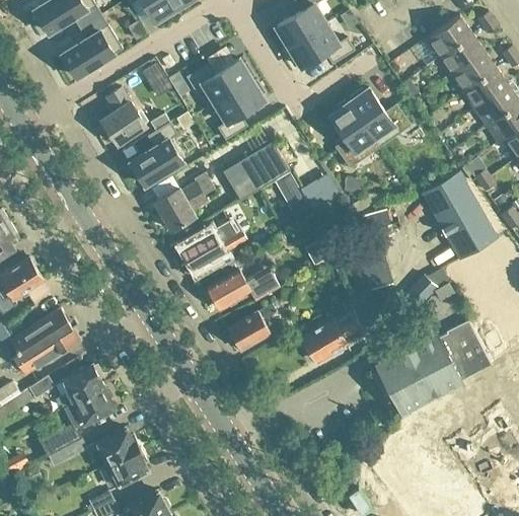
[(46,29),(49,33),(73,19),(80,29),(101,15),(91,0),(51,0),(34,10),(38,15),(34,17),(43,31),(46,29)]
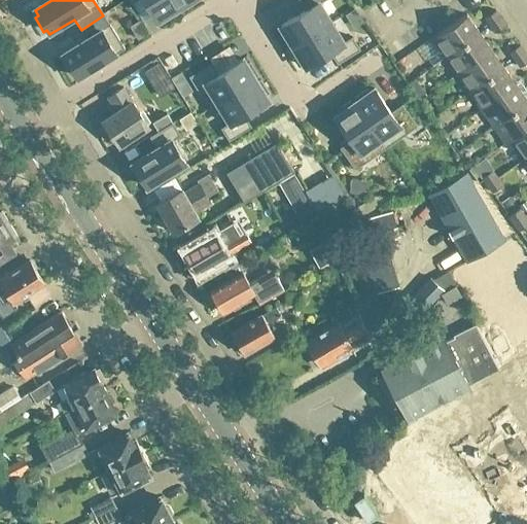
[(127,0),(131,5),(139,0),(142,0),(157,24),(162,21),(164,23),(178,14),(176,11),(178,10),(171,0),(127,0)]
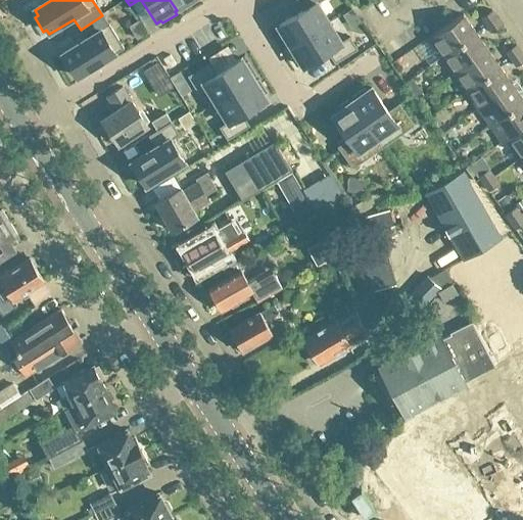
[(170,0),(177,10),(179,9),(181,12),(194,4),(192,1),(193,0),(170,0)]
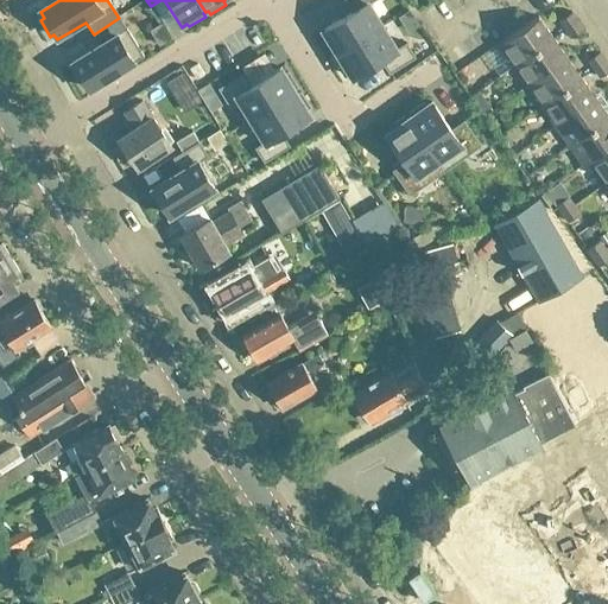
[(333,56),(336,53),(337,56),(382,29),(368,6),(378,0),(346,0),(343,1),(352,14),(323,32),(327,38),(323,40),(333,56)]
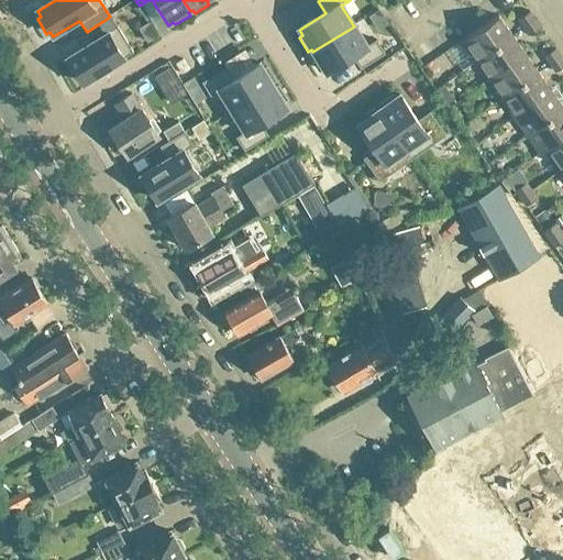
[(378,11),(368,19),(378,33),(389,26),(378,11)]
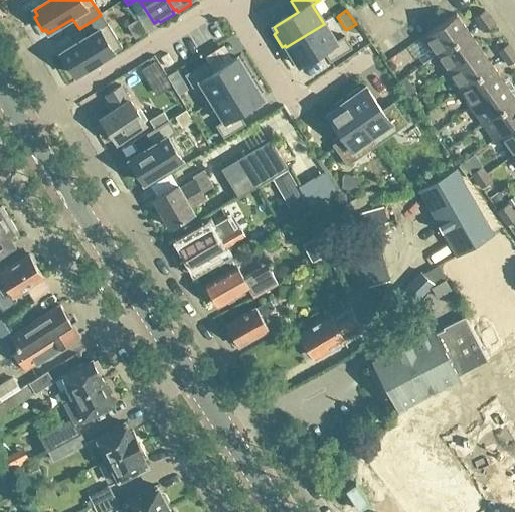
[(475,19),(480,27),(490,20),(485,12),(475,19)]
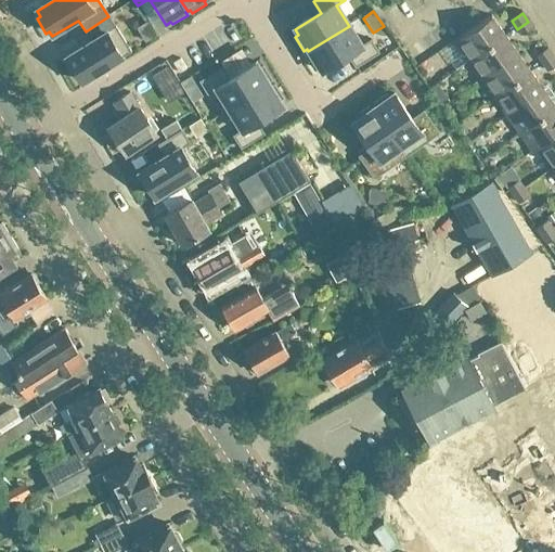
[(86,31),(92,42),(66,59),(69,64),(66,66),(75,80),(78,79),(81,84),(131,53),(108,16),(86,31)]
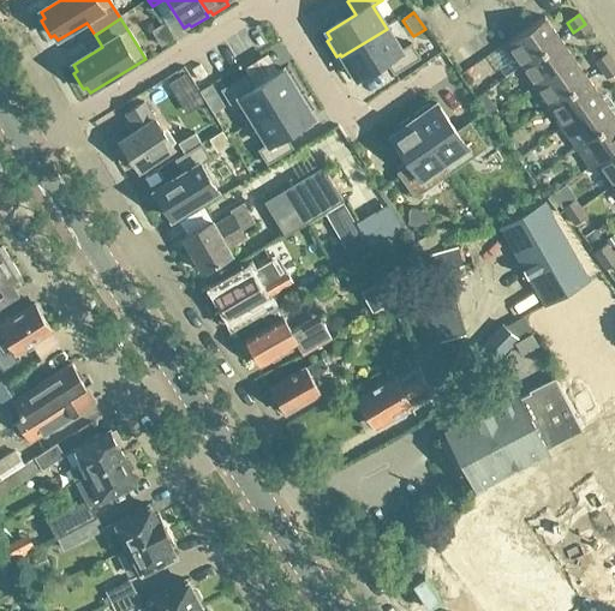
[(519,70),(560,41),(545,19),(505,48),(519,70)]
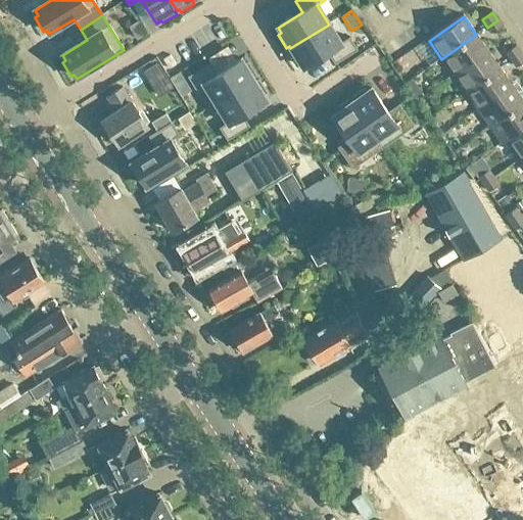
[(503,28),(497,20),(487,28),(492,35),(503,28)]
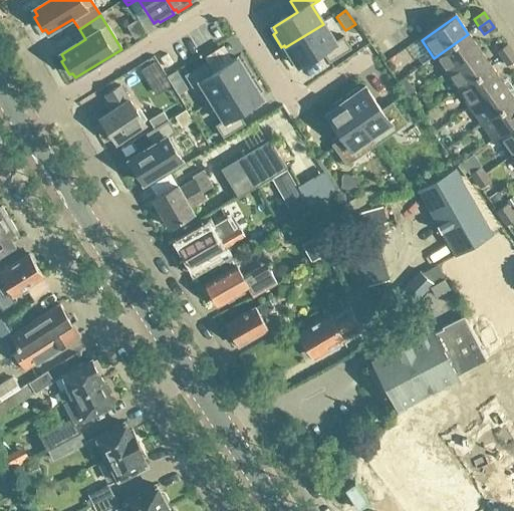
[(335,43),(323,24),(285,47),(287,49),(284,51),(292,64),(295,63),(298,67),(322,53),(329,64),(351,50),(343,38),(335,43)]
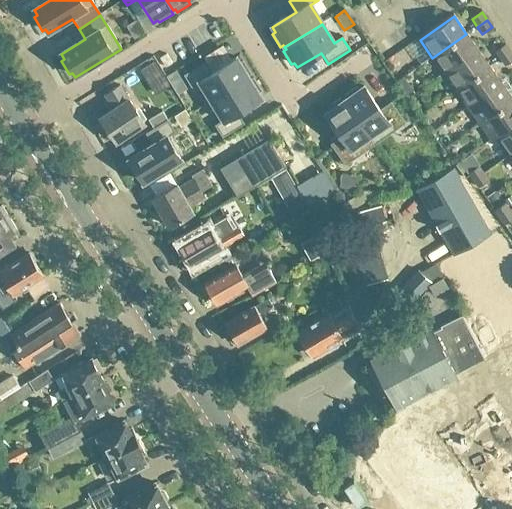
[(444,75),(478,51),(466,34),(432,58),(444,75)]
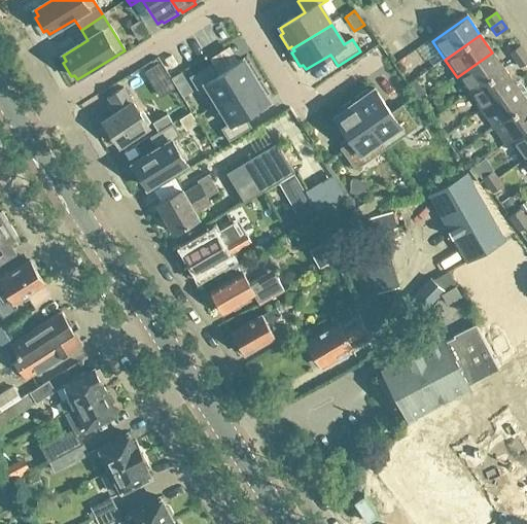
[(510,55),(515,62),(525,55),(520,47),(510,55)]
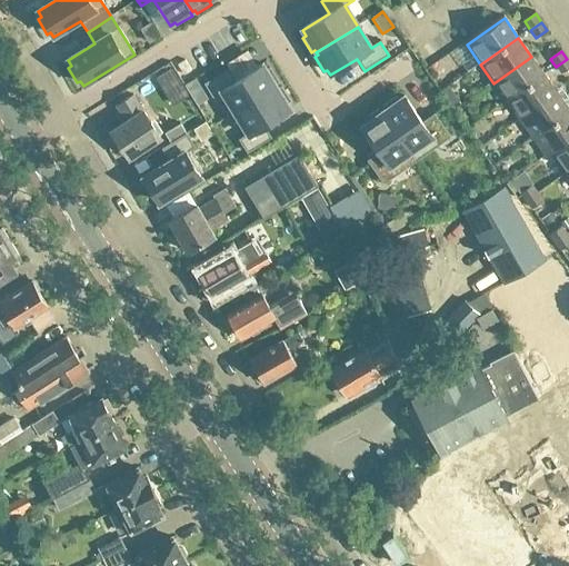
[(507,101),(545,75),(531,57),(493,83),(507,101)]
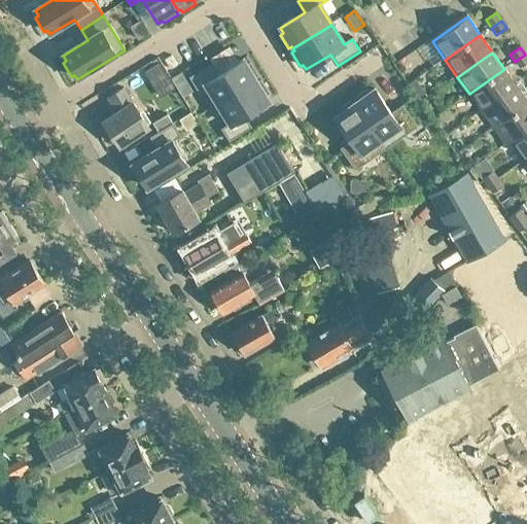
[(526,64),(526,56),(525,55),(515,62),(520,69),(526,64)]
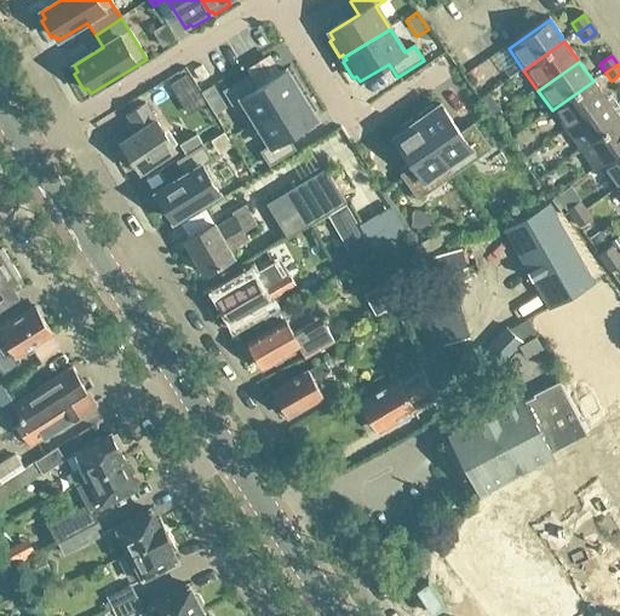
[(302,96),(300,93),(304,92),(293,75),(290,78),(286,72),(257,90),(248,76),(223,92),(231,108),(235,105),(250,130),(257,125),(256,124),(302,96)]
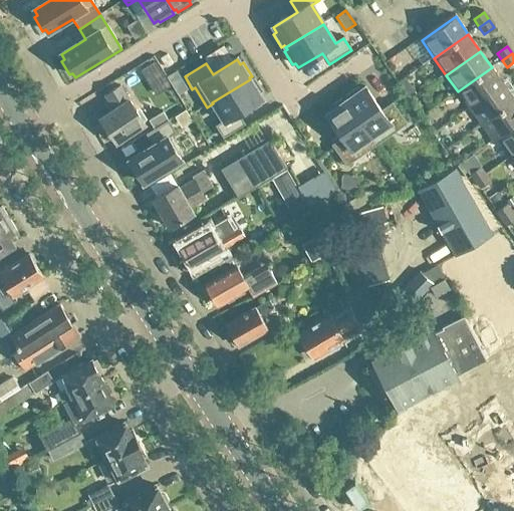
[(149,68),(142,72),(154,92),(156,95),(170,87),(168,84),(155,64),(149,68)]
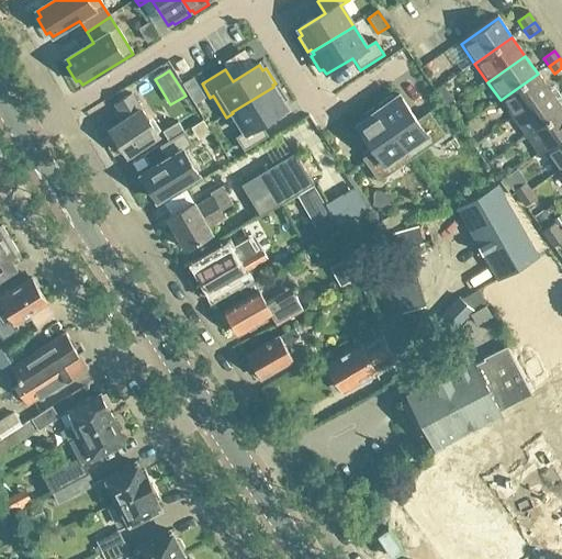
[(514,119),(550,92),(538,74),(501,100),(514,119)]
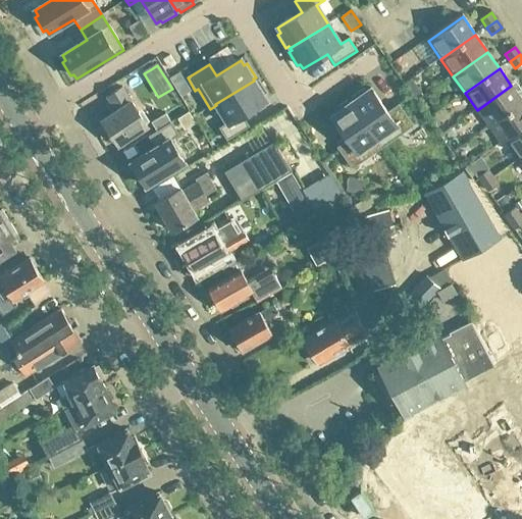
[(266,102),(263,97),(266,95),(258,81),(255,83),(254,81),(215,104),(216,105),(227,124),(219,130),(226,142),(249,127),(242,116),(266,102)]
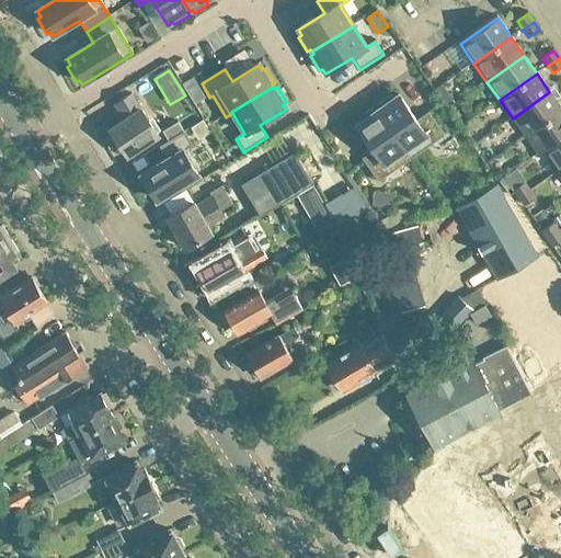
[(525,137),(560,111),(560,109),(549,92),(513,118),(525,137)]
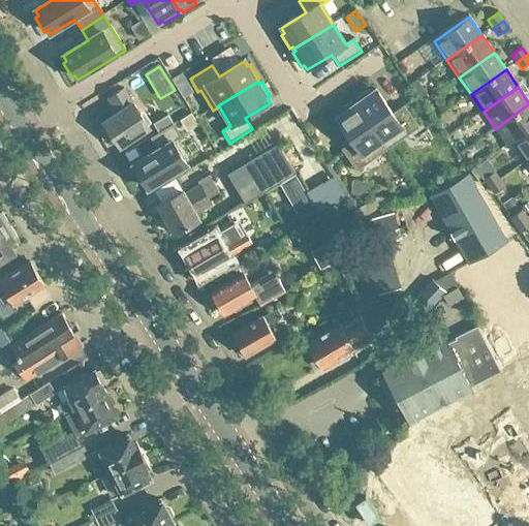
[(150,128),(124,89),(107,100),(118,115),(104,123),(120,148),(150,128)]
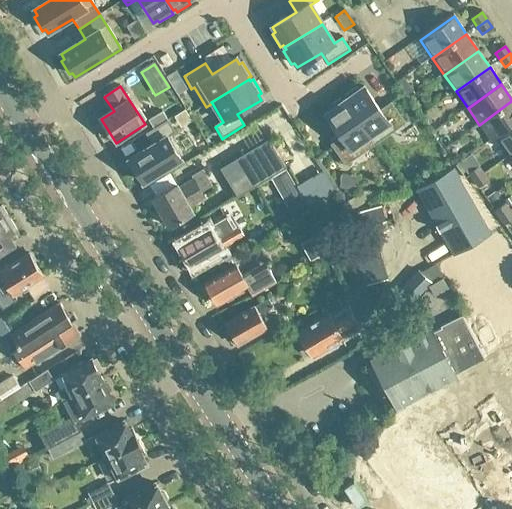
[(364,88),(359,91),(357,88),(344,97),(346,100),(344,101),(375,145),(405,124),(391,103),(380,111),(364,88)]
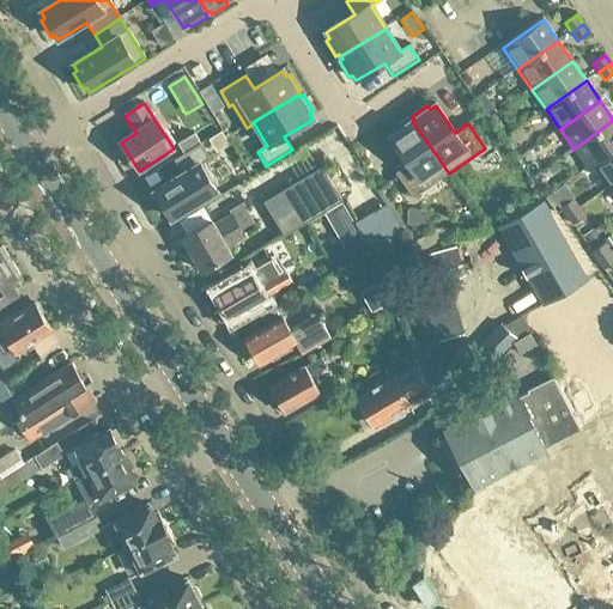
[(412,121),(410,123),(407,120),(392,131),(394,134),(389,138),(408,165),(396,175),(413,200),(449,174),(412,121)]
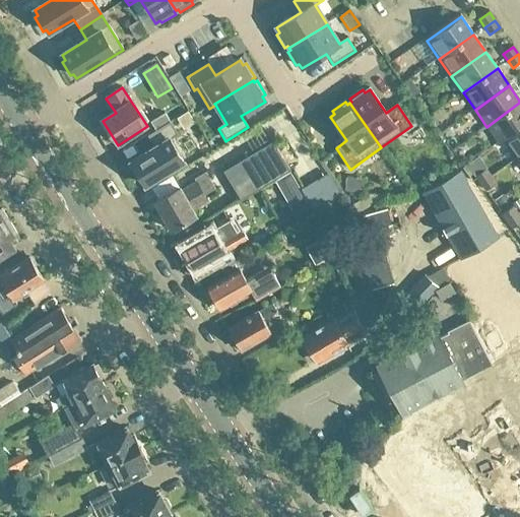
[(504,140),(519,128),(519,103),(486,127),(500,144),(504,141),(504,140)]
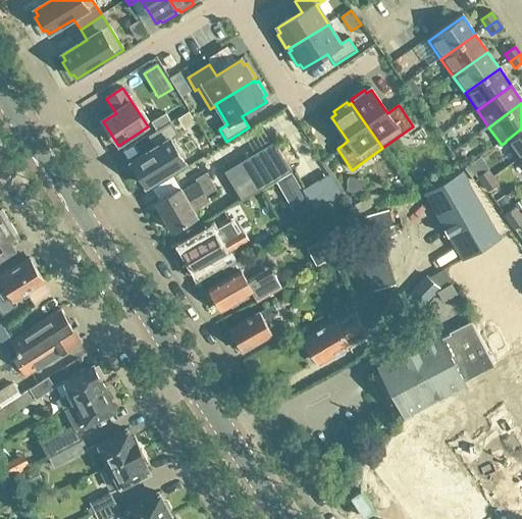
[(165,115),(151,123),(156,133),(170,123),(165,115)]
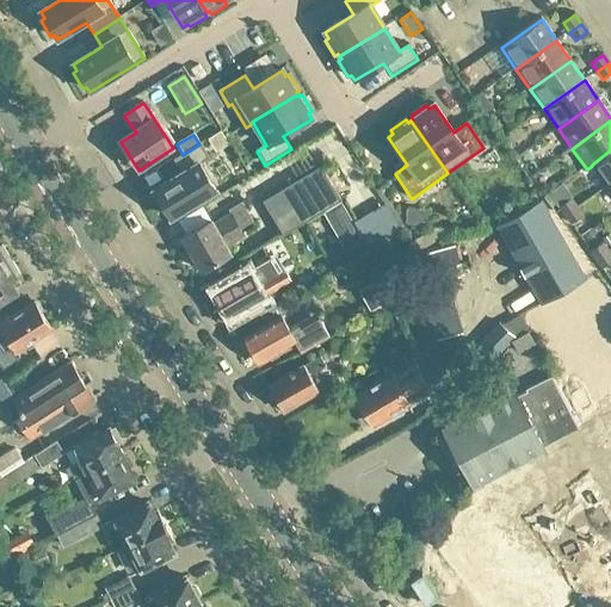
[(174,161),(183,174),(153,192),(156,197),(153,199),(164,216),(167,214),(171,220),(215,191),(198,163),(208,158),(199,144),(183,155),(174,161)]
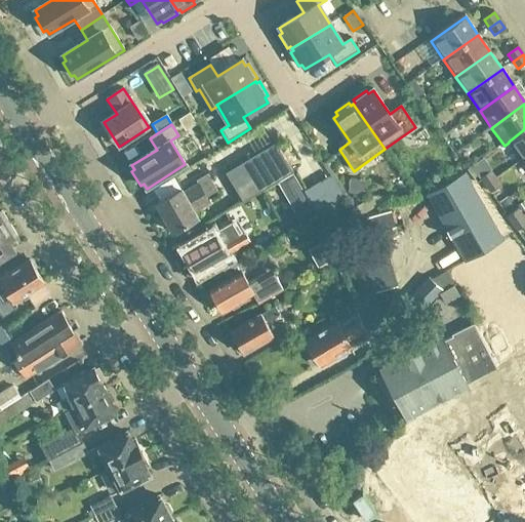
[(522,161),(524,158),(524,129),(509,142),(509,143),(522,161)]
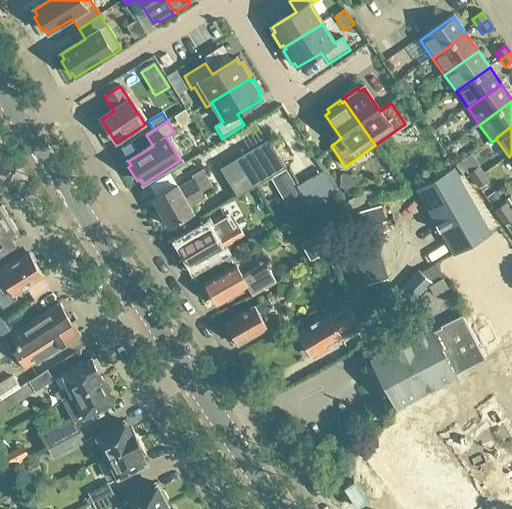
[(237,198),(286,168),(270,141),(221,170),(237,198)]
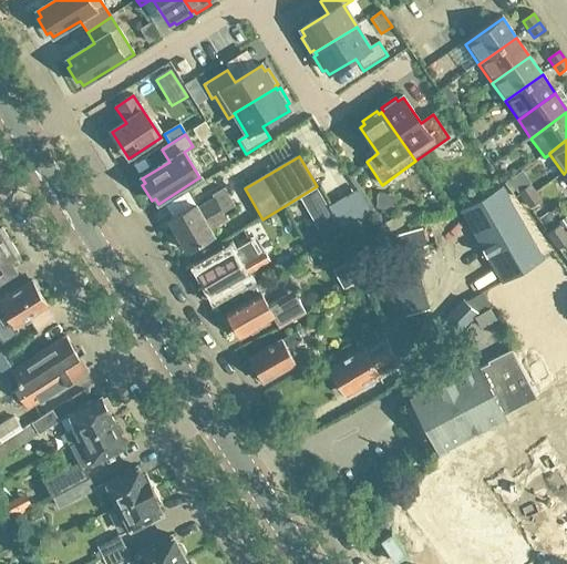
[(519,194),(525,202),(536,194),(531,186),(519,194)]
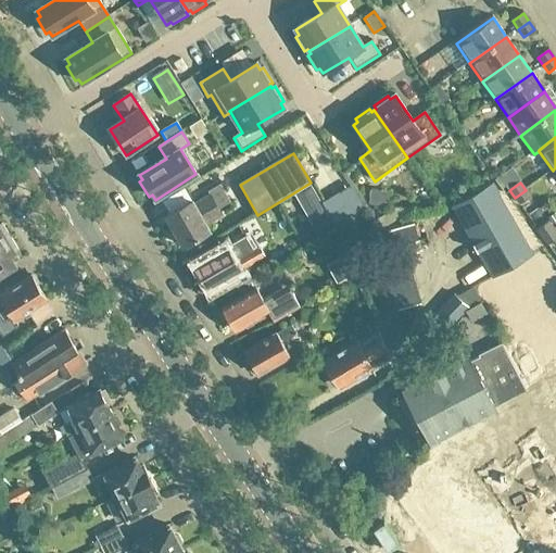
[(533,255),(493,185),(453,208),(493,278),(533,255)]
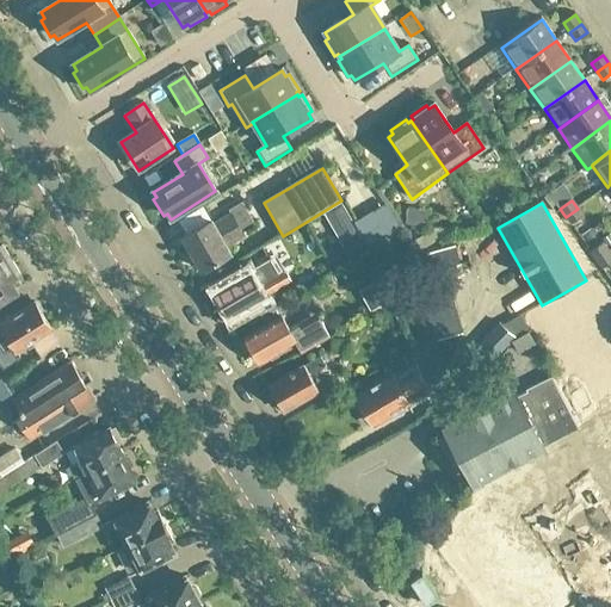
[(584,217),(578,209),(566,217),(572,225),(584,217)]
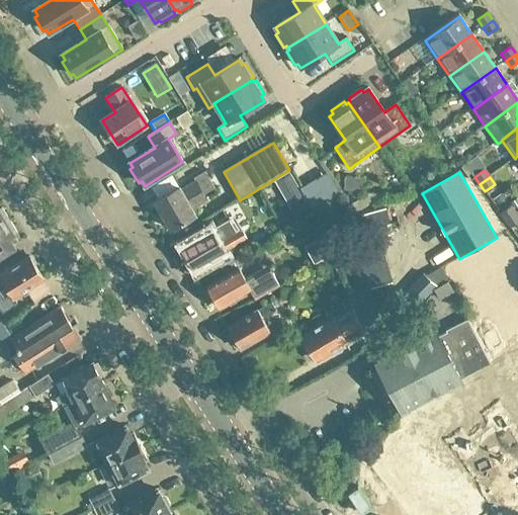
[(192,210),(208,201),(197,183),(181,192),(179,188),(155,202),(171,231),(195,217),(192,210)]
